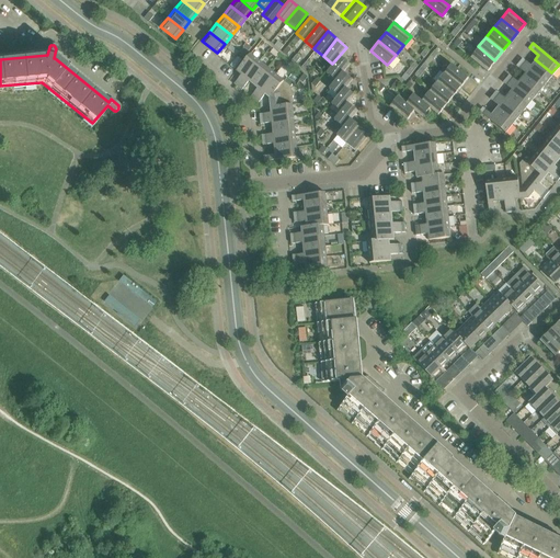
[(494,60),(478,46),(470,56),(487,69),(494,60)]
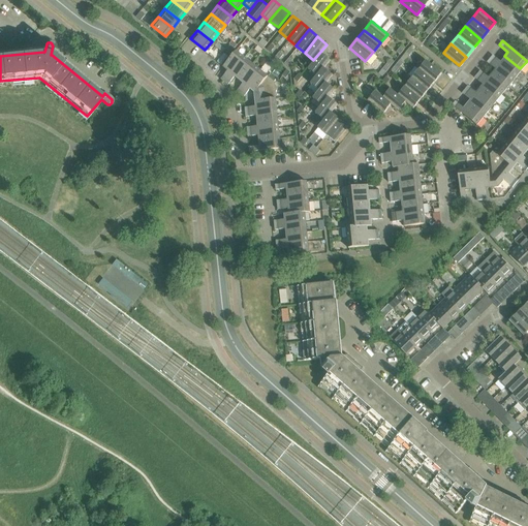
[(223,80),(244,55),(236,49),(222,64),(227,68),(220,76),(223,80)]
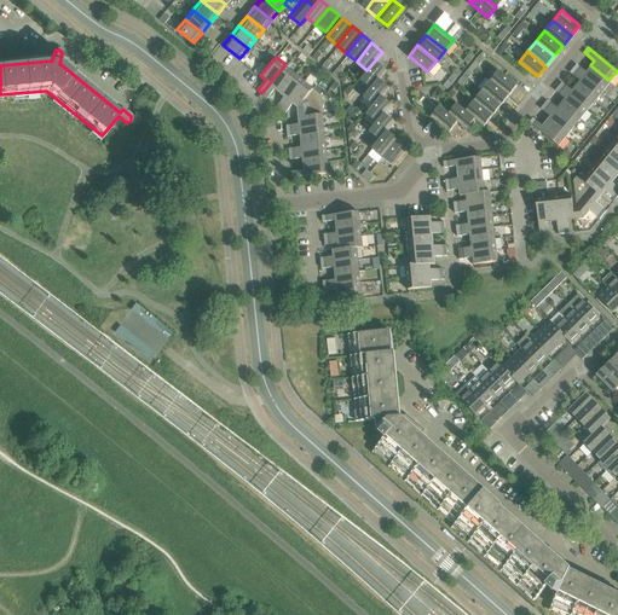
[(386,69),(375,61),(367,70),(359,79),(369,87),(370,87),(377,77),(379,77),(386,69)]
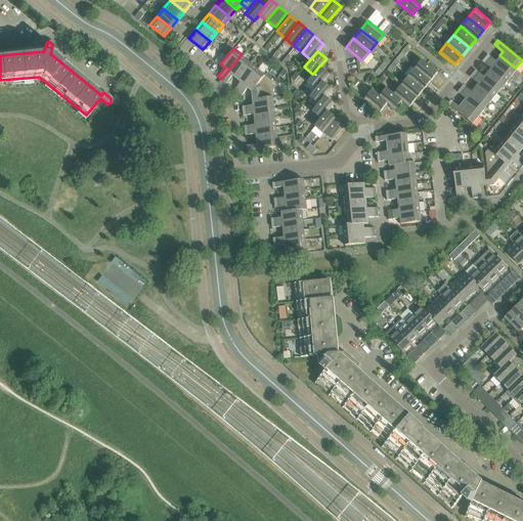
[(515,68),(499,55),(496,59),(487,52),(484,55),(509,76),(515,68)]
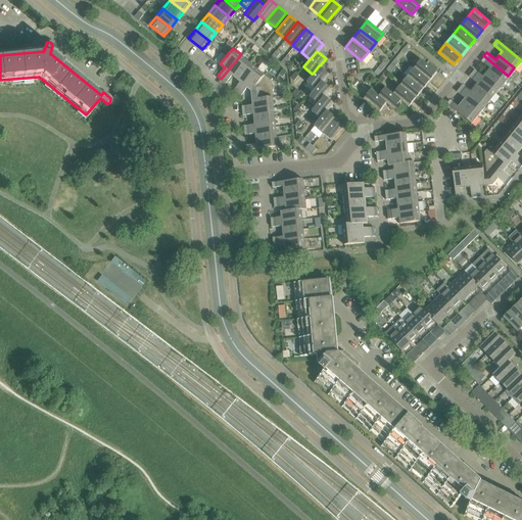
[(235,77),(248,60),(241,54),(221,79),(224,82),(232,73),(235,77)]
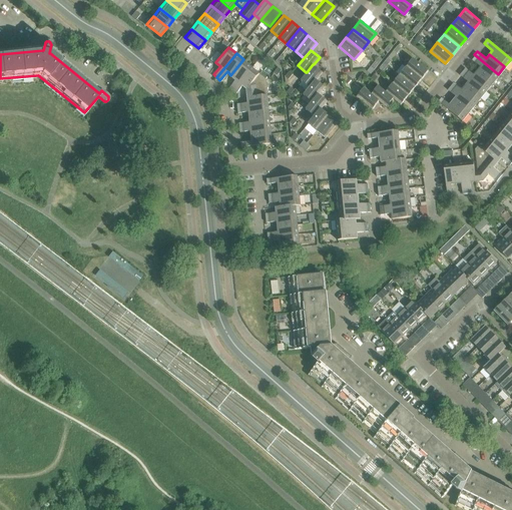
[(498,74),(474,54),(471,58),(480,65),(477,69),(492,81),(498,74)]
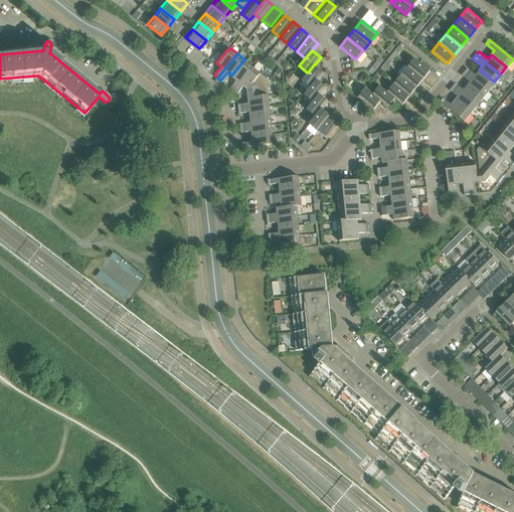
[(430,69),(414,57),(407,65),(422,77),(430,69)]
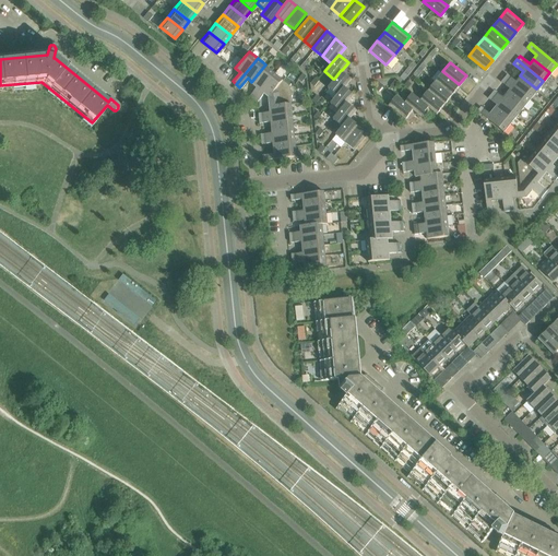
[(252,97),(273,71),(265,64),(251,82),(256,85),(249,94),(252,97)]
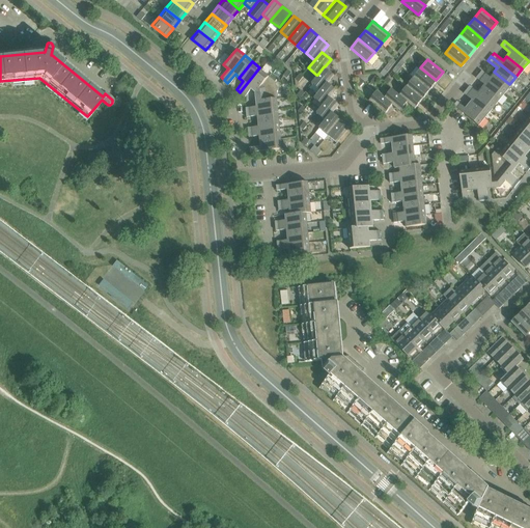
[(333,74),(325,66),(324,66),(317,75),(316,75),(311,81),(310,82),(319,89),(319,90),(327,81),(327,82),(333,74)]
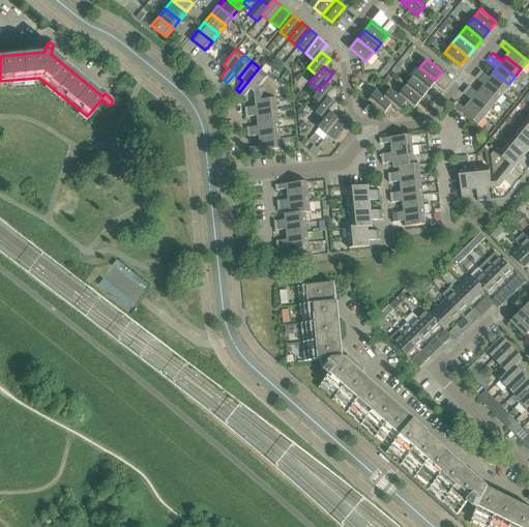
[(255,90),(267,74),(259,67),(239,92),(242,95),(250,86),(255,90)]
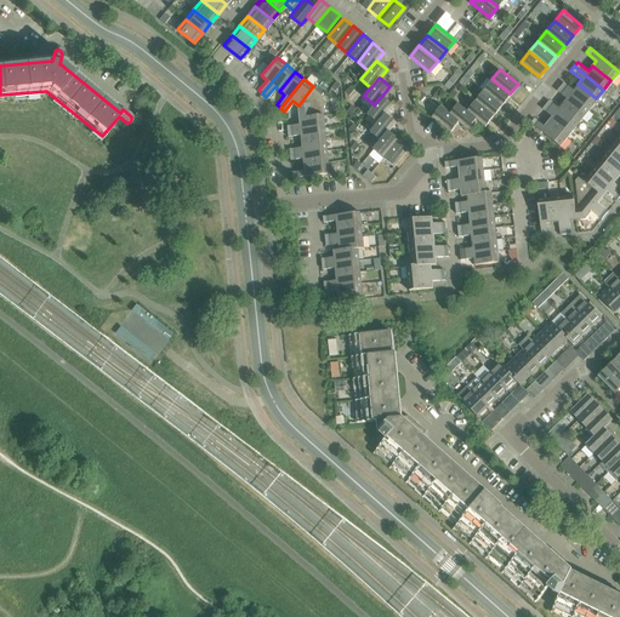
[(510,93),(491,79),(483,89),(501,104),(510,93)]
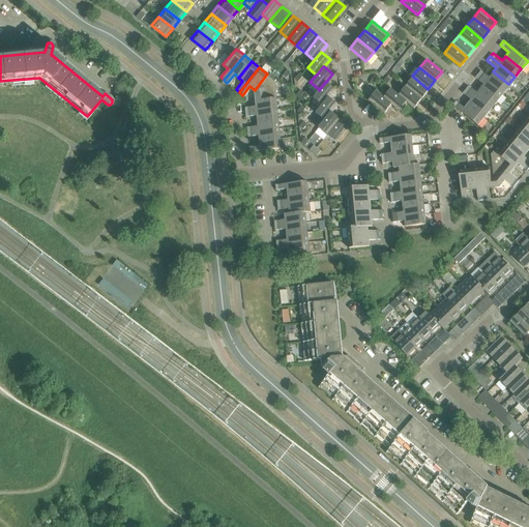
[(508,84),(493,71),(489,76),(480,68),(477,71),(502,92),(508,84)]
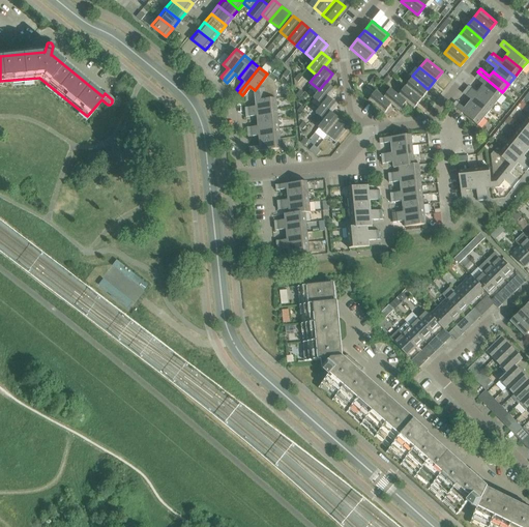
[(502,92),(477,71),(474,76),(483,83),(480,87),(496,99),(502,92)]
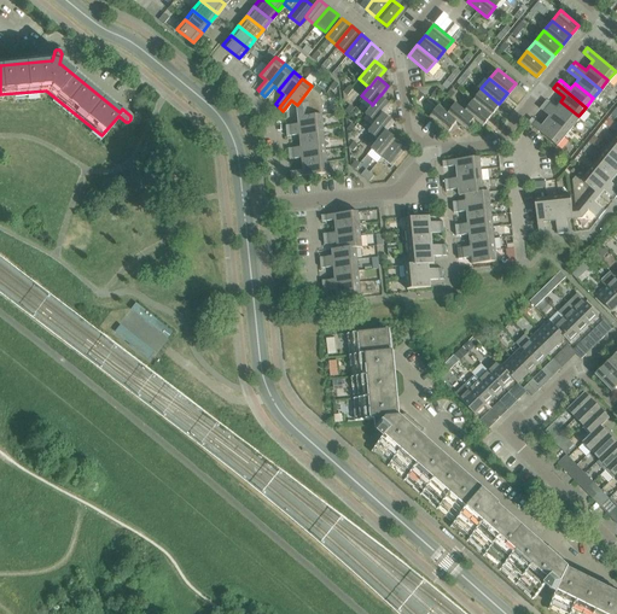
[(321,112),(320,93),(312,86),(297,105),(302,109),(300,112),(300,115),(321,112)]
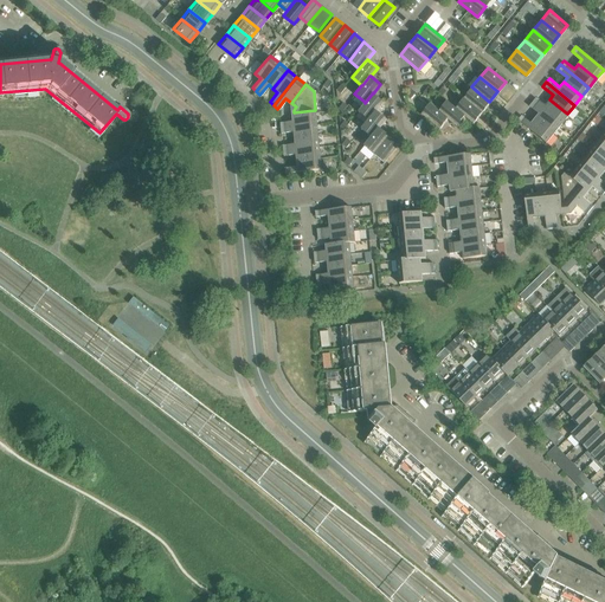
[(489,102),(471,86),(464,96),(482,111),(489,102)]
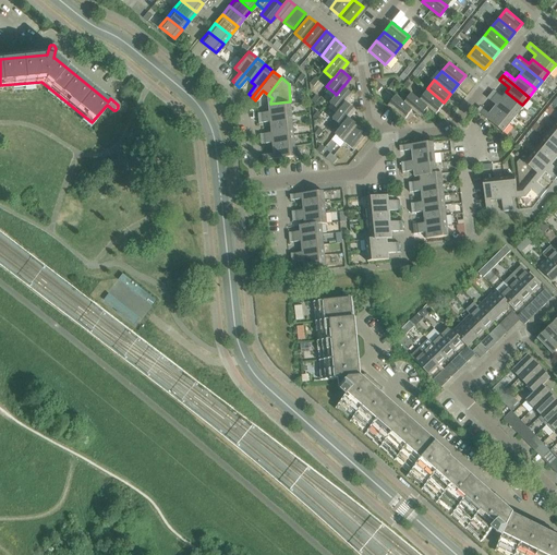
[(352,94),(343,86),(343,85),(336,95),(336,94),(329,103),(338,110),(346,101),(352,94)]
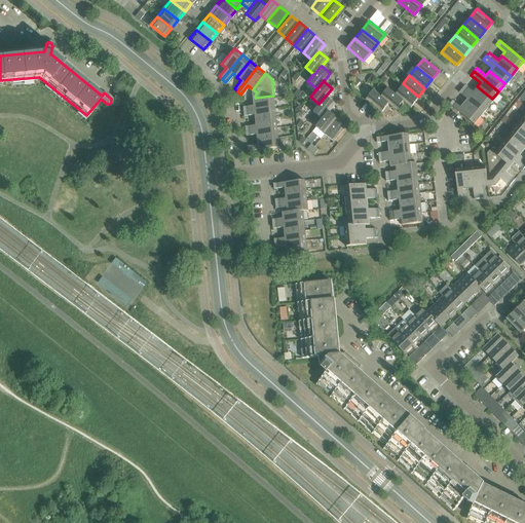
[(418,97),(403,83),(396,92),(395,92),(403,100),(402,100),(410,106),(418,97)]
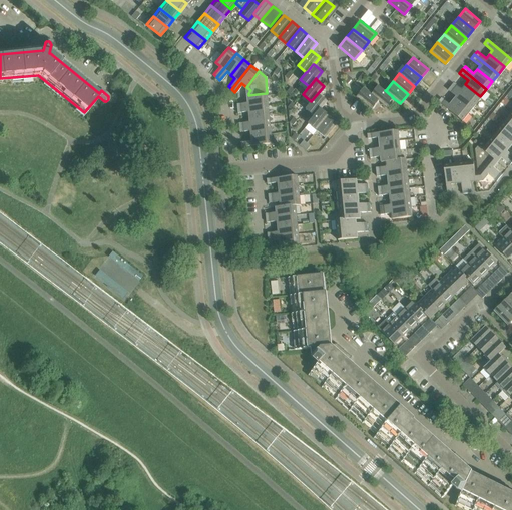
[(480,96),(465,84),(461,88),(453,81),(450,84),(474,104),(480,96)]
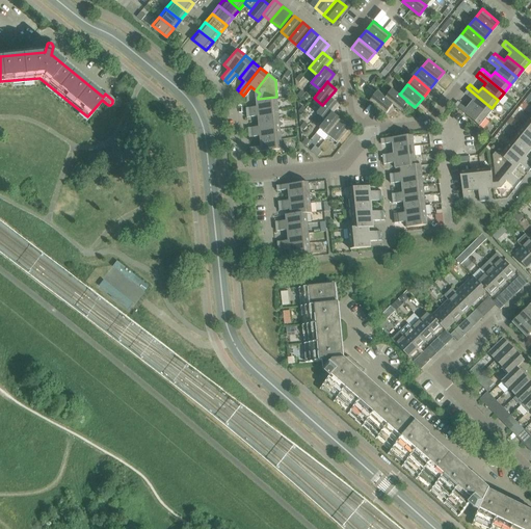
[(407,101),(399,94),(400,94),(392,87),(385,97),(393,103),(392,104),(400,110),(406,101),(407,101)]
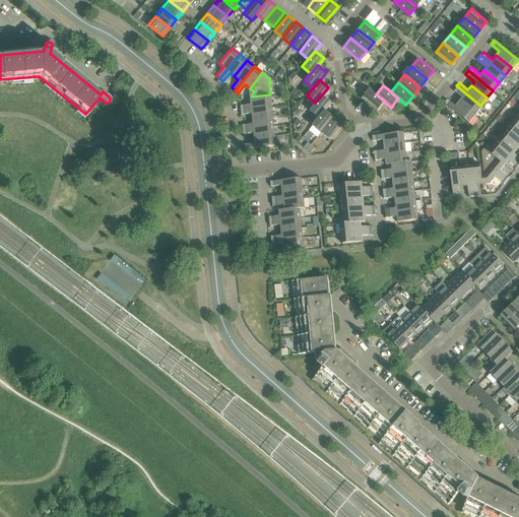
[(480,106),(456,85),(453,89),(462,97),(458,101),(474,113),(480,106)]
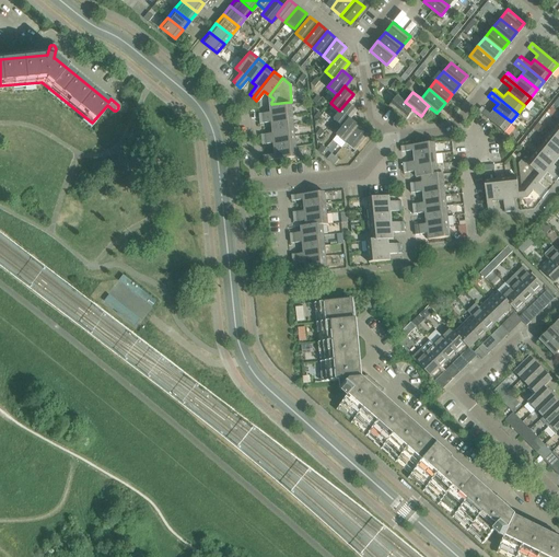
[(414,108),(405,102),(397,94),(388,104),(405,118),(412,109),(414,108)]
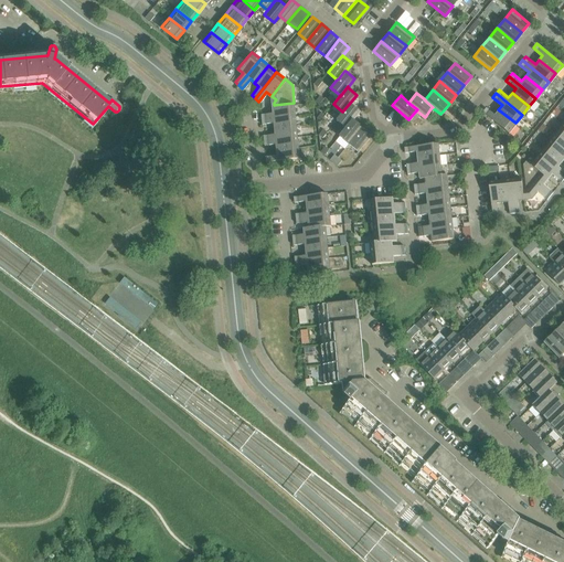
[(295,114),(295,108),(294,103),(274,105),(272,105),(273,110),(261,113),(261,117),(295,114)]
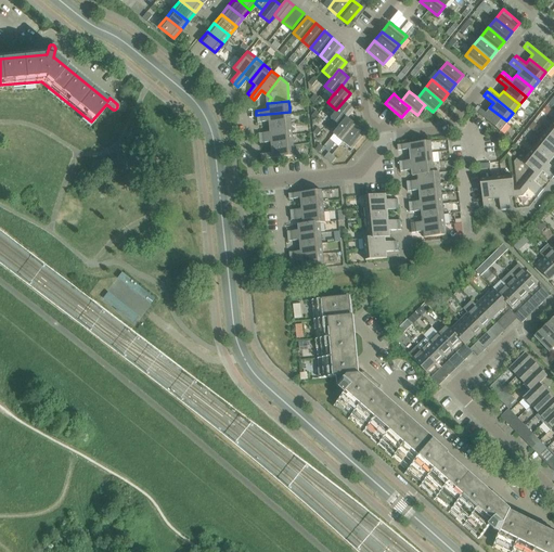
[(353,108),(344,101),(336,110),(330,117),(339,125),(346,116),(347,116),(353,108)]
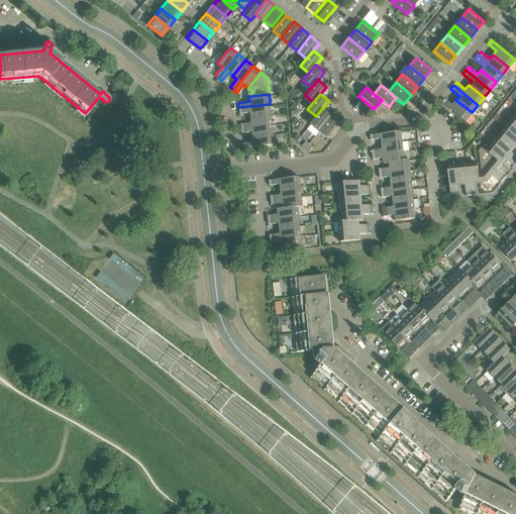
[(472,112),(455,100),(452,104),(444,97),(441,101),(466,120),(472,112)]
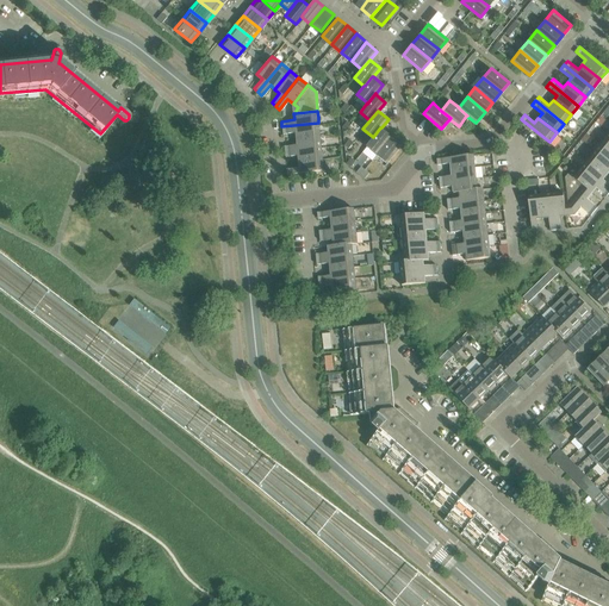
[(319,133),(318,123),(281,126),(283,131),(296,130),(296,136),(319,133)]
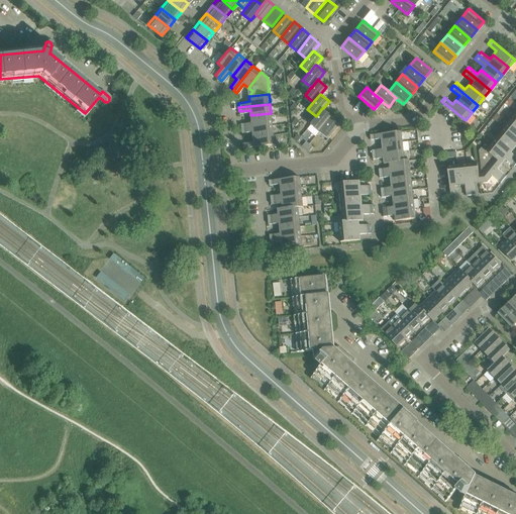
[(331,115),(323,108),(322,108),(316,116),(309,123),(318,130),(331,115)]
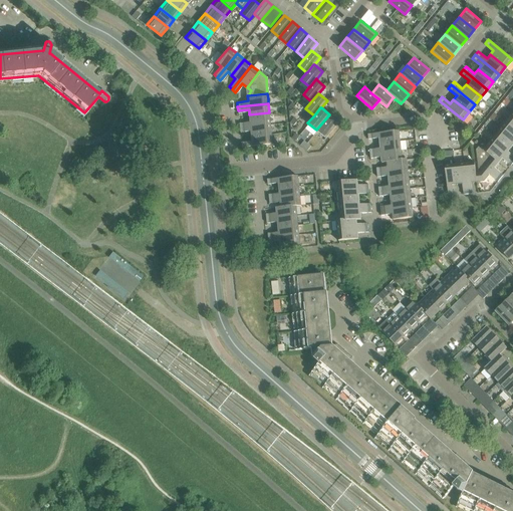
[(270,122),(269,112),(249,114),(250,120),(239,121),(239,125),(270,122)]
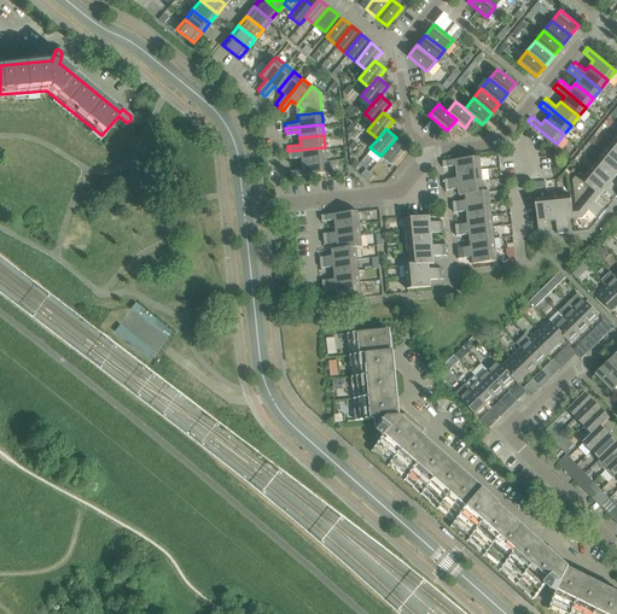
[(390,165),(406,146),(396,138),(380,156),(390,165)]
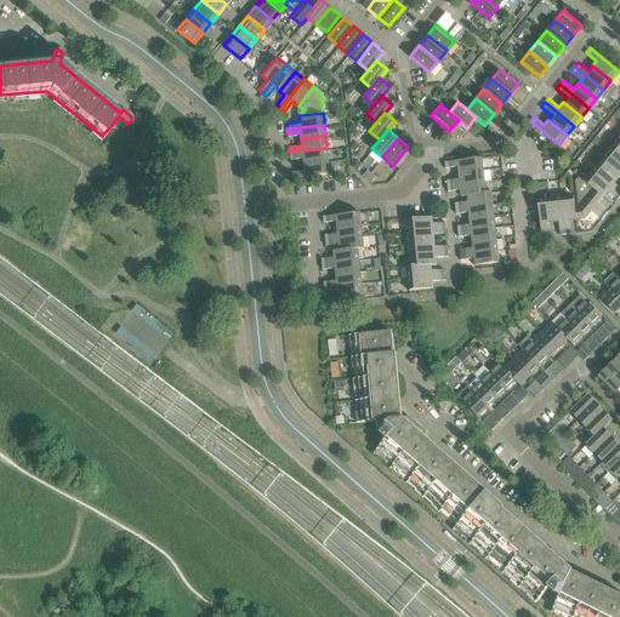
[(619,148),(613,142),(606,152),(619,163),(619,148)]
